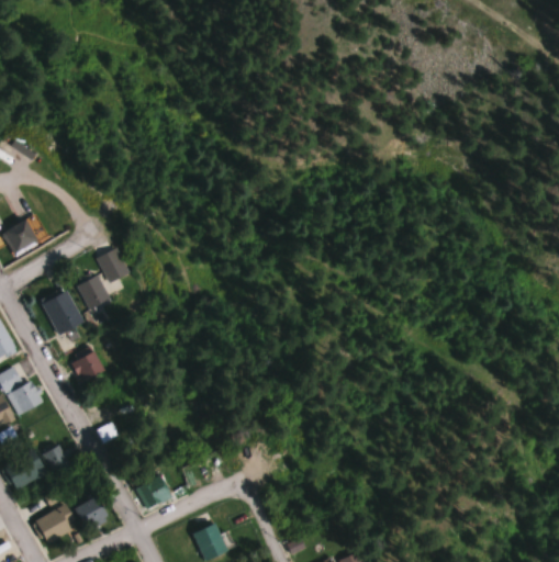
[(40,244),(28,218),(2,232),(14,256),(40,244)]
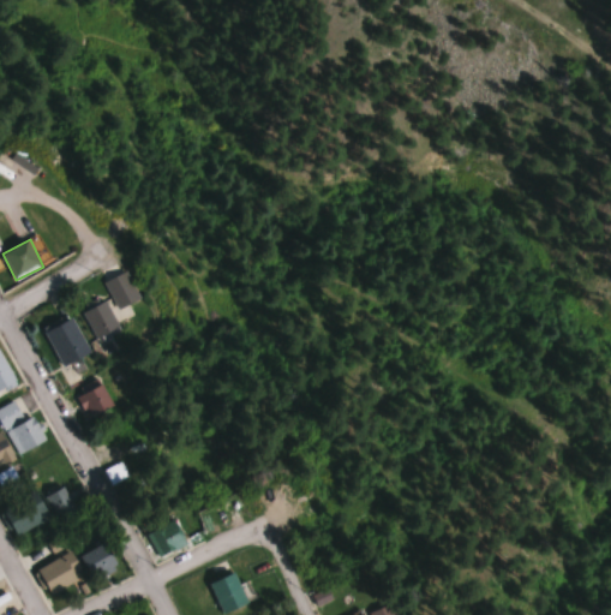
[(105,278),(119,308),(139,298),(126,268),(105,278)]
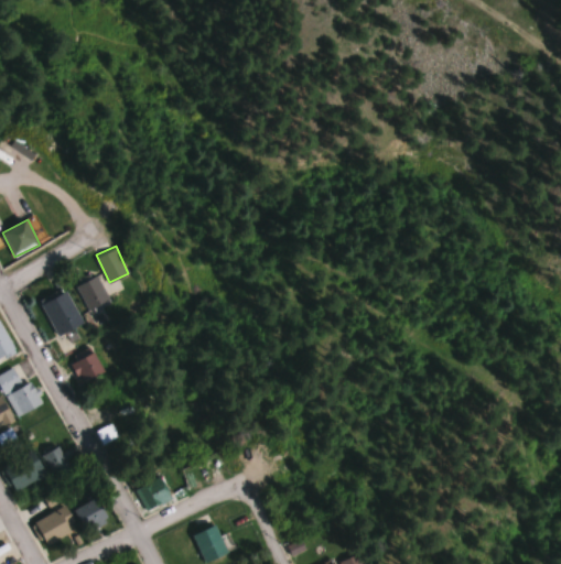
[(77,285),(92,310),(111,297),(96,273),(77,285)]
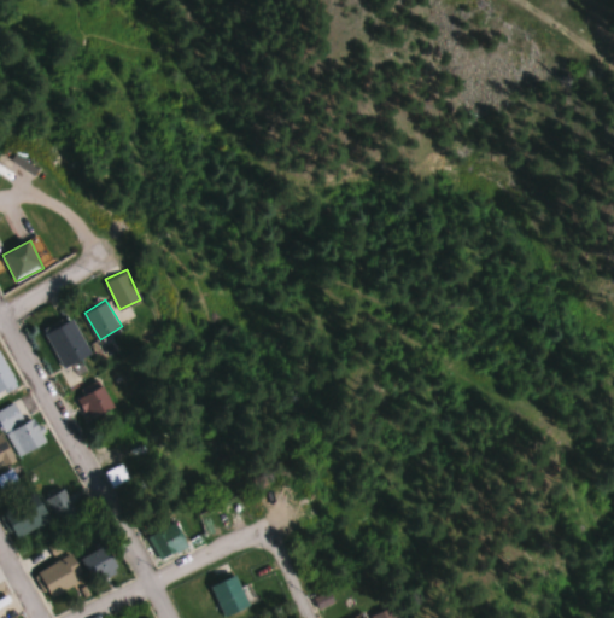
[(45,330),(65,367),(92,353),(72,315),(45,330)]
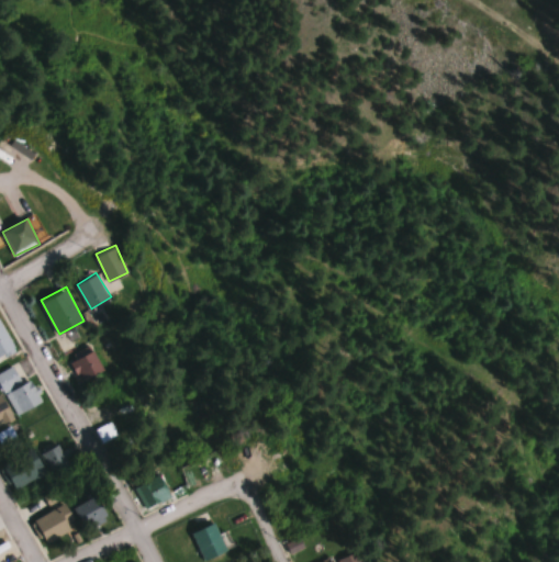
[(0,359),(18,349),(0,319),(0,359)]
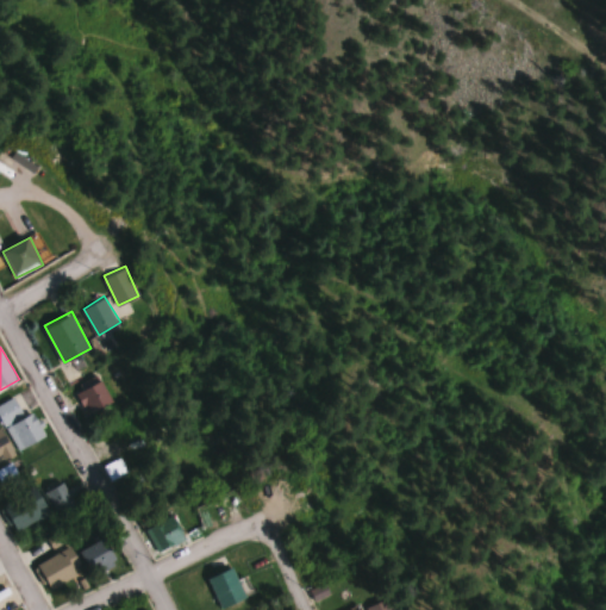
[(75,391),(91,417),(114,403),(100,377),(75,391)]
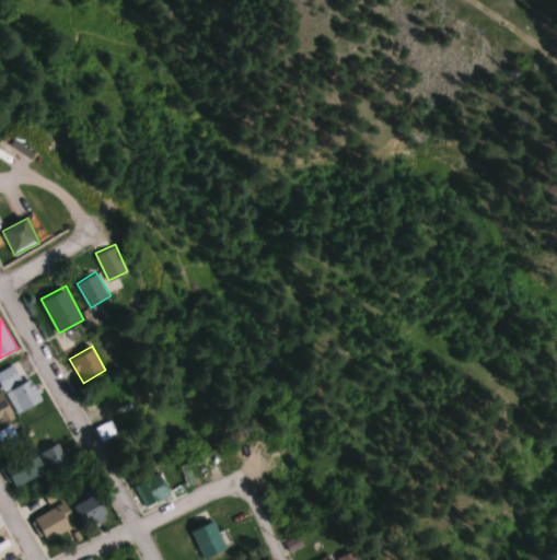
[(33,378),(23,383),(14,365),(0,372),(0,381),(16,415),(44,401),(33,378)]
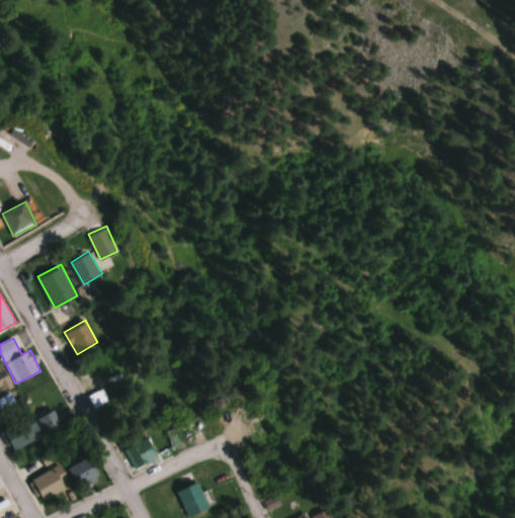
[(0,393),(13,385),(0,364),(0,393)]
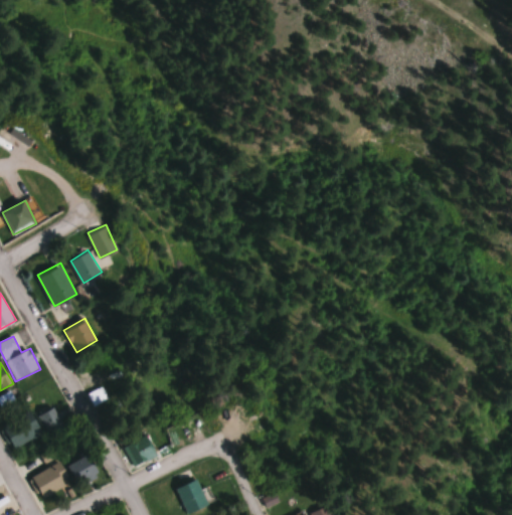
[(96,406),(109,398),(102,386),(89,394),(96,406)]
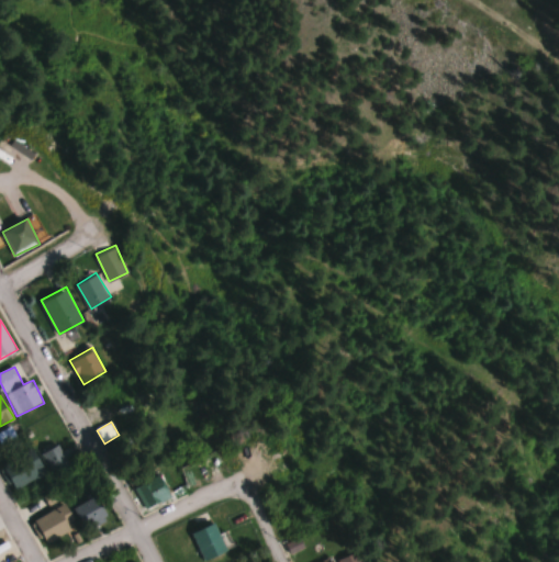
[(68,468),(66,448),(47,450),(49,470),(68,468)]
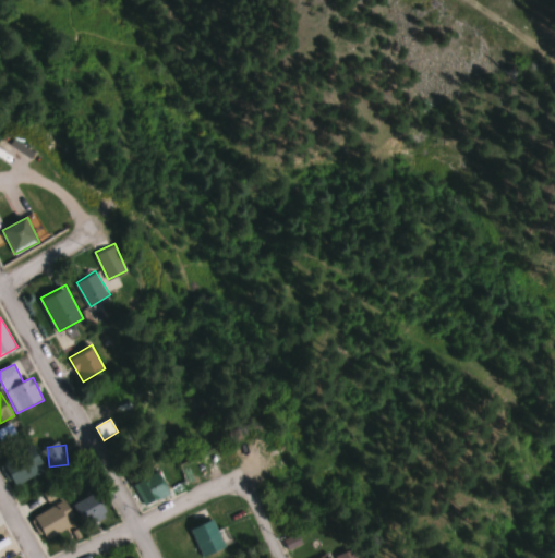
[(47,471),(34,447),(2,462),(15,487),(47,471)]
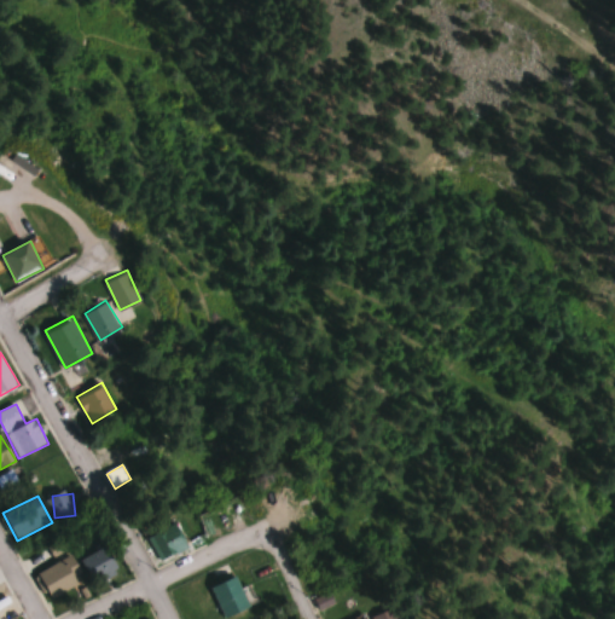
[(190,548),(178,524),(150,537),(161,561),(190,548)]
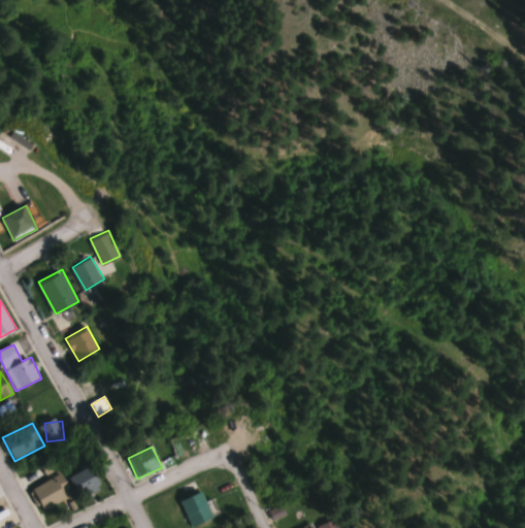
[(103,485),(89,466),(70,480),(85,499),(103,485)]
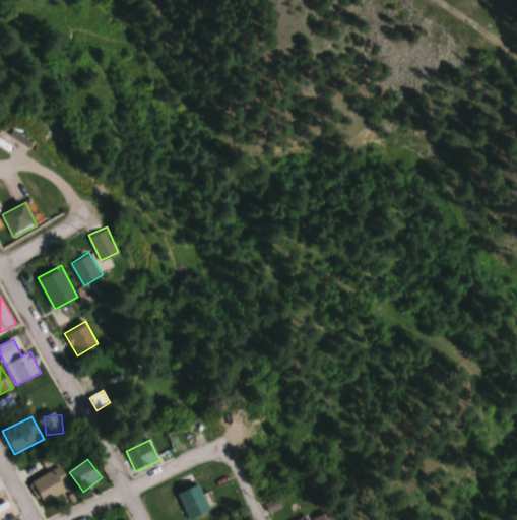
[(71,492),(63,468),(31,479),(40,503),(71,492)]
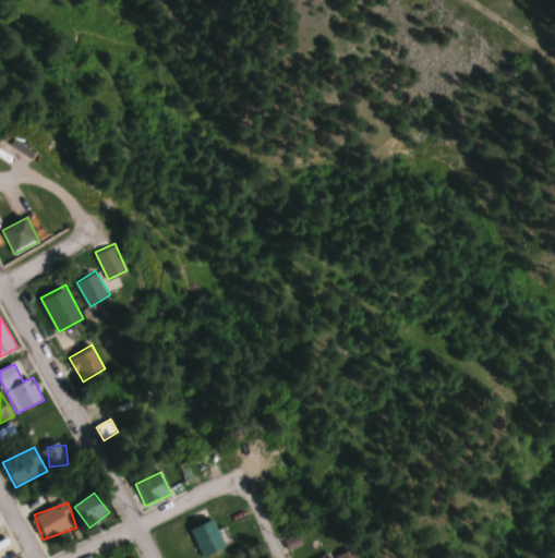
[(192,530),(205,557),(227,547),(214,519),(192,530)]
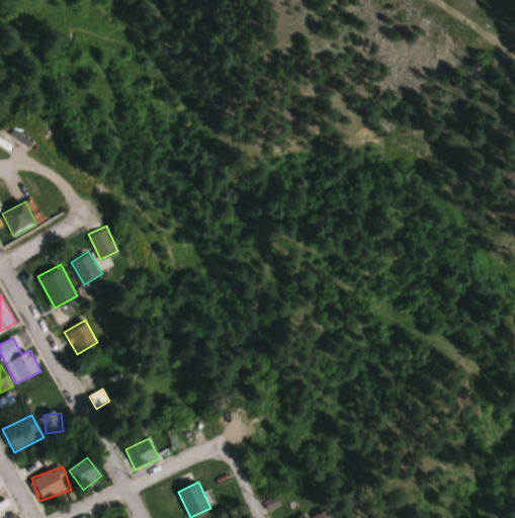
[(313,517),(334,517),(329,509),(313,517)]
